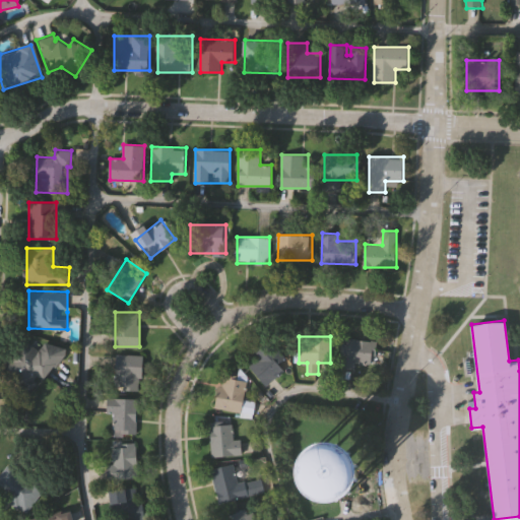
[(9,377),(24,342),(43,350),(47,340),(65,348),(52,381),(37,375),(31,387),(9,377)]
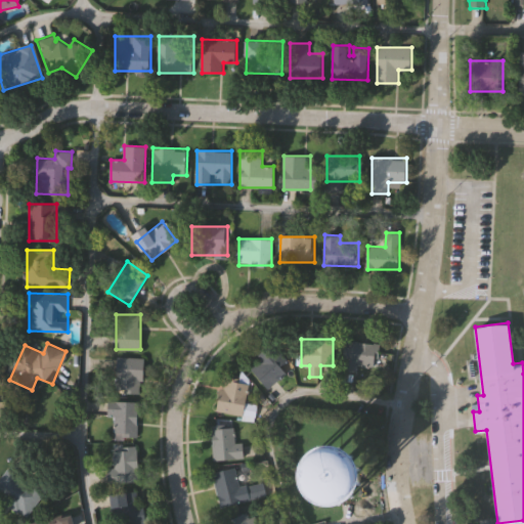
[(287,374),(265,387),(250,361),(276,345),(287,361),(281,364),(287,374)]
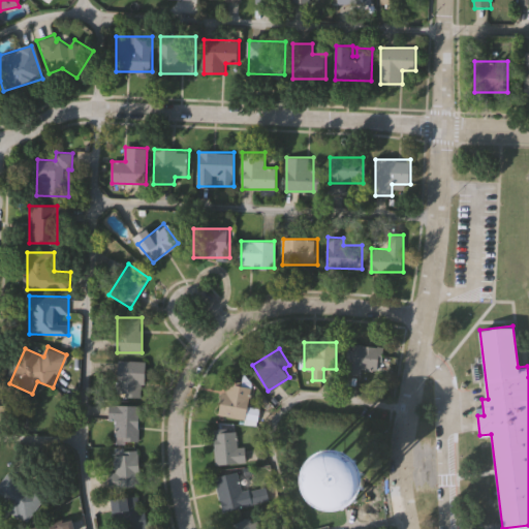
[(145,396),(119,396),(119,361),(145,361),(145,396)]
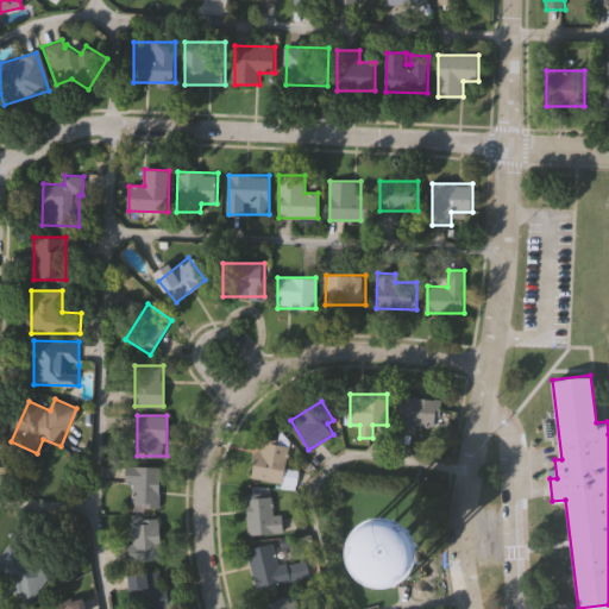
[(289,443),(283,483),(253,479),(258,438),(289,443)]
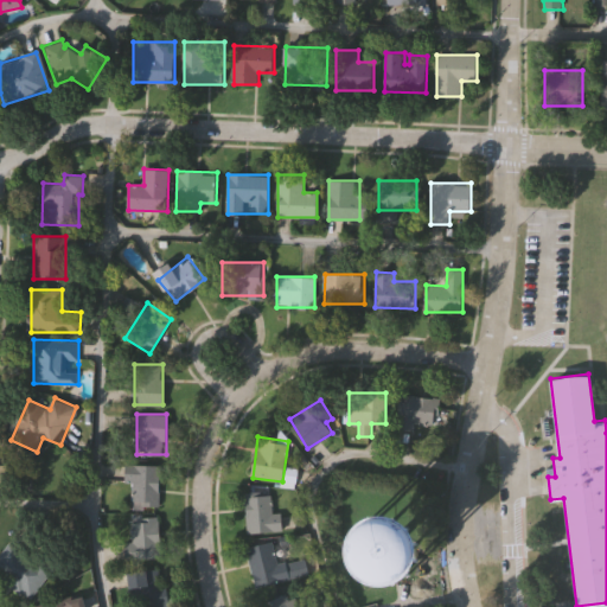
[(129,508),(131,465),(161,465),(161,509),(129,508)]
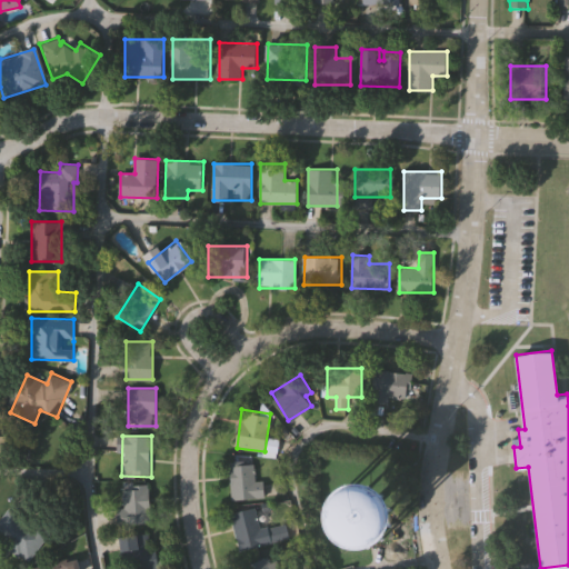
[(266,497),(231,498),(230,461),(255,461),(256,480),(265,480),(266,497)]
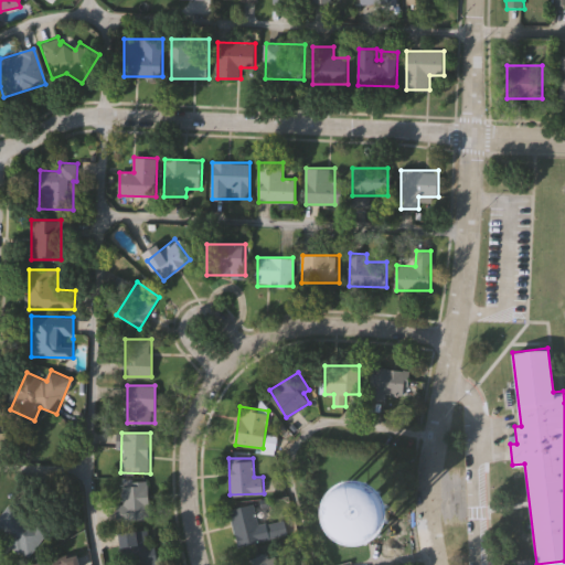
[(150,520),(118,520),(118,504),(124,504),(124,482),(150,482),(150,520)]
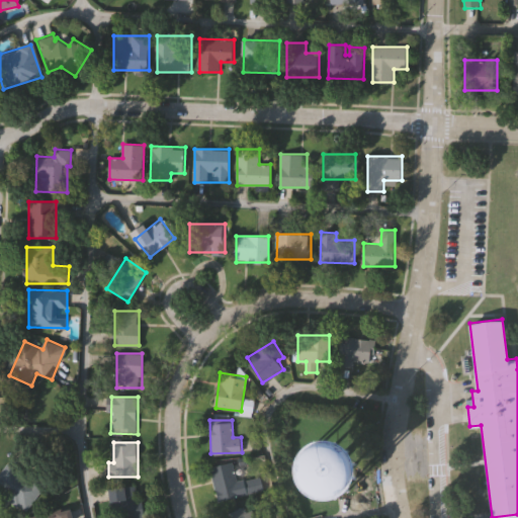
[(303,453),(309,447),(317,444),(327,442),(335,444),(344,449),(350,456),(353,464),(355,475),(352,484),(347,493),(343,496),(332,501),(326,502),(315,500),(305,493),(298,484),(296,480),(296,473),(296,467),(297,462),(303,453)]
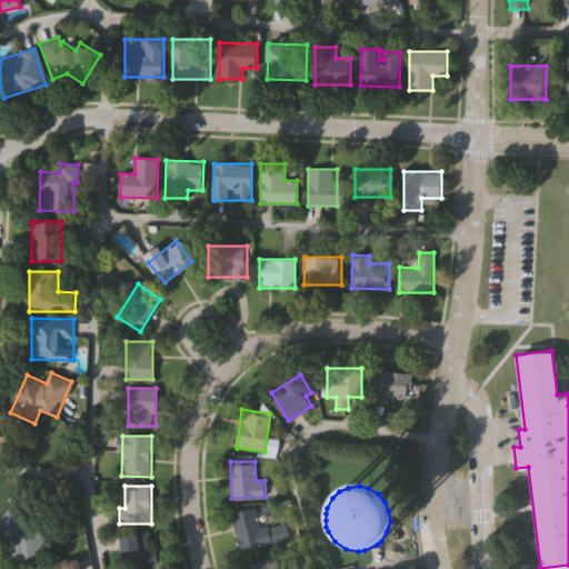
[(231,513),(256,507),(261,528),(268,526),(272,541),(241,550),(231,513)]
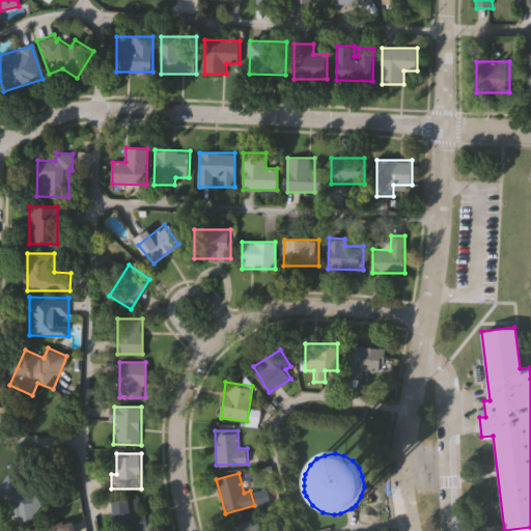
[(46,494),(31,523),(0,507),(0,499),(10,477),(46,494)]
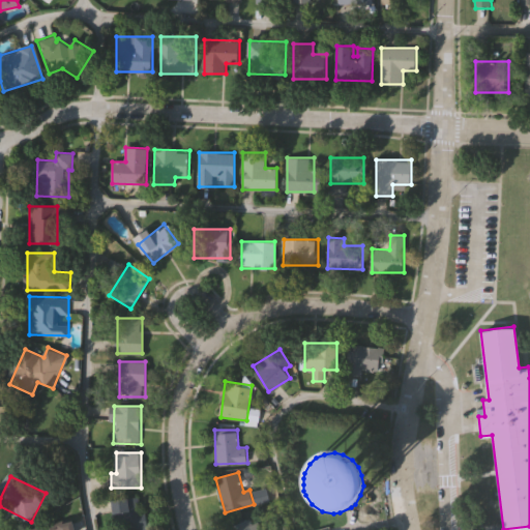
[(116,529),(114,499),(145,497),(147,529),(131,529),(116,529)]
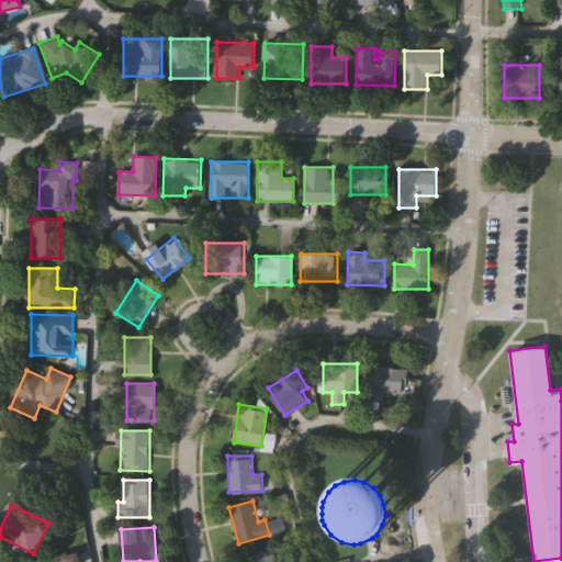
[(278,561),(247,561),(246,555),(274,548),(278,561)]
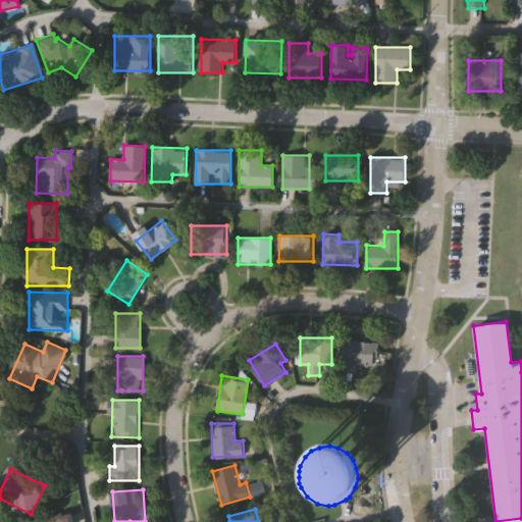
[(30,521),(73,513),(74,521),(30,521)]
